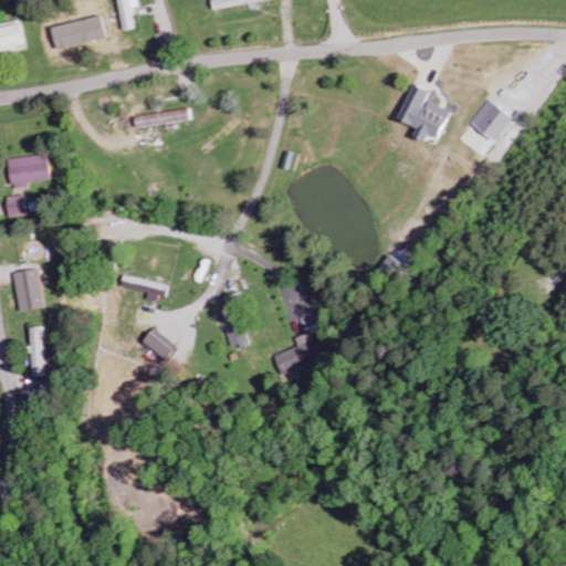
[(117,0),(123,31),(137,29),(133,9),(139,8),(137,0),(117,0)]
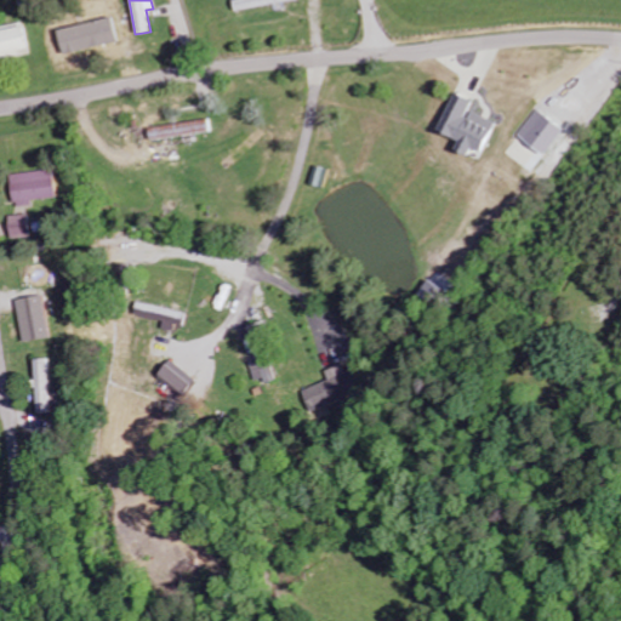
[(232,0),(233,10),(295,1),(294,0),(232,0)]
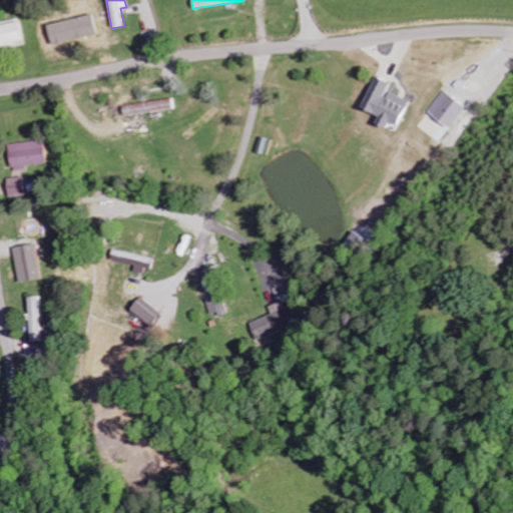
[(399,127),(411,101),(388,91),(392,83),(376,75),(360,108),(377,116),(373,124),(384,129),(388,122),(399,127)]
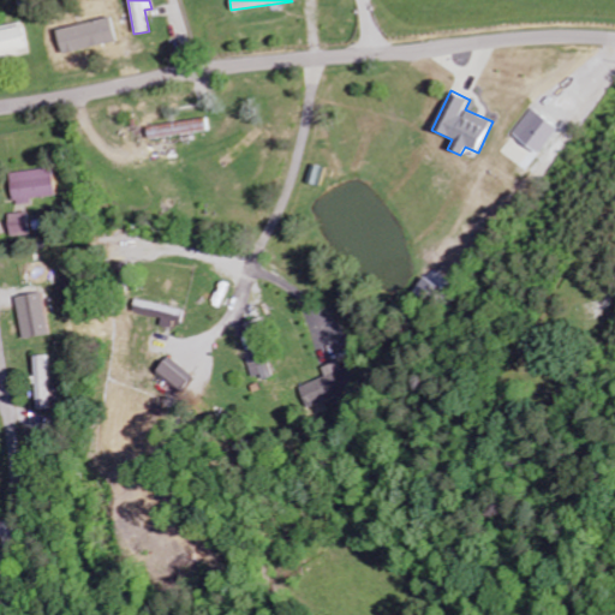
[(538,154),(557,130),(532,109),(512,133),(538,154)]
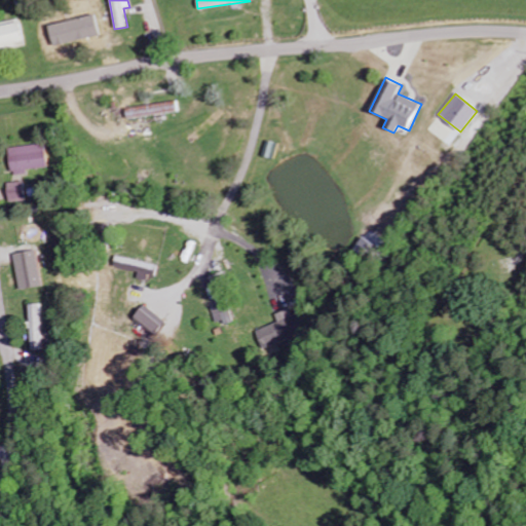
[(11,147),(12,176),(29,175),(29,170),(48,168),(46,145),(11,147)]
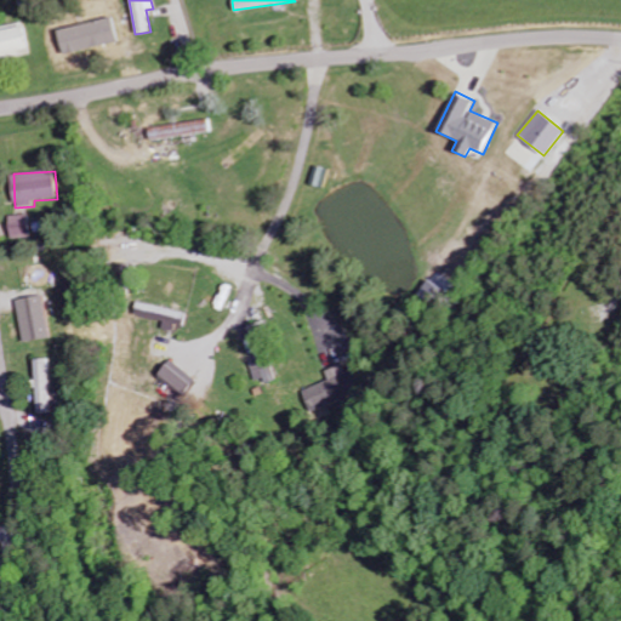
[(10,216),(12,239),(30,238),(29,215),(10,216)]
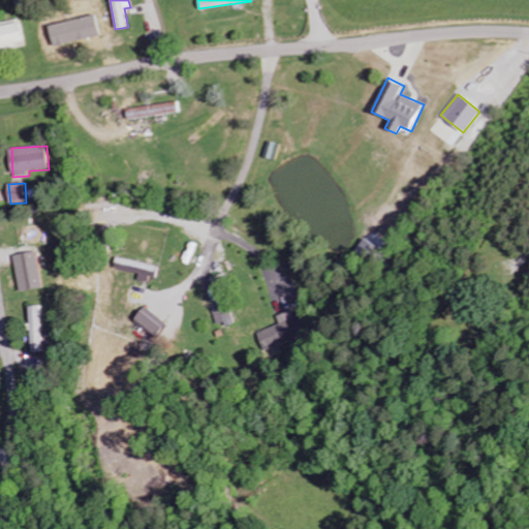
[(25,291),(42,289),(38,252),(21,254),(25,291)]
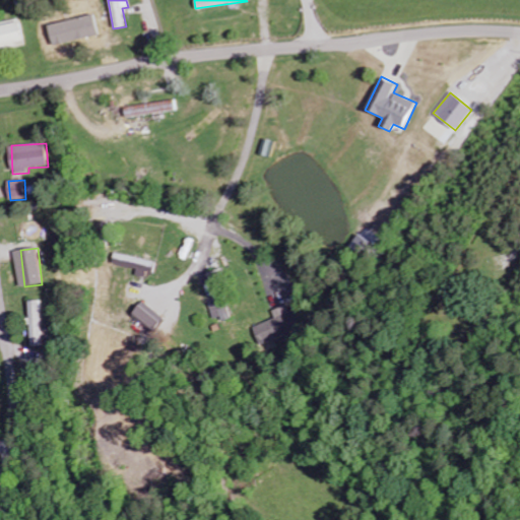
[(136,276),(147,277),(148,272),(157,273),(158,261),(114,256),(113,265),(137,268),(136,276)]
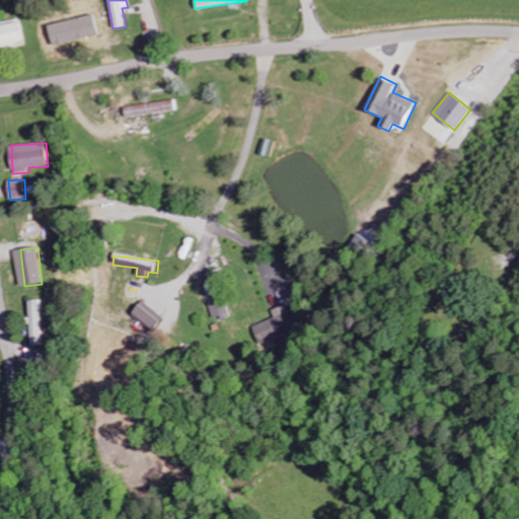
[(210,303),(215,320),(230,315),(225,298),(210,303)]
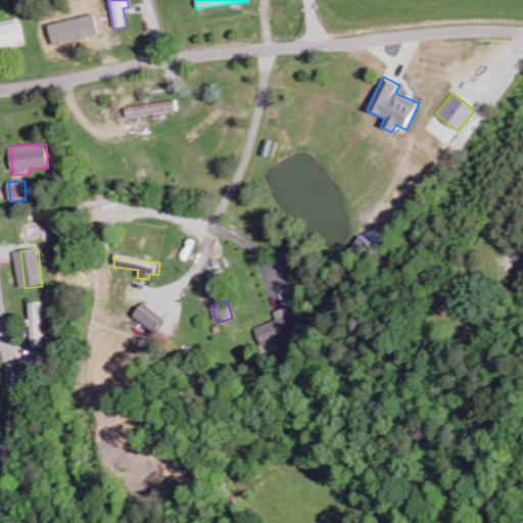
[(44,302),(31,302),(32,348),(45,348),(44,302)]
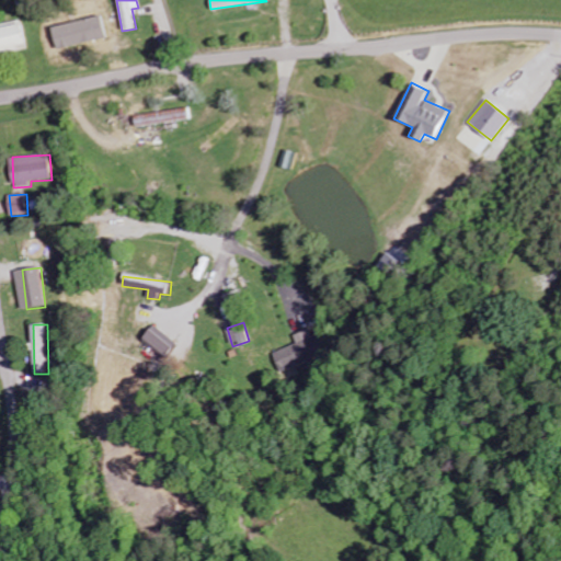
[(178,342),(152,324),(141,340),(167,357),(178,342)]
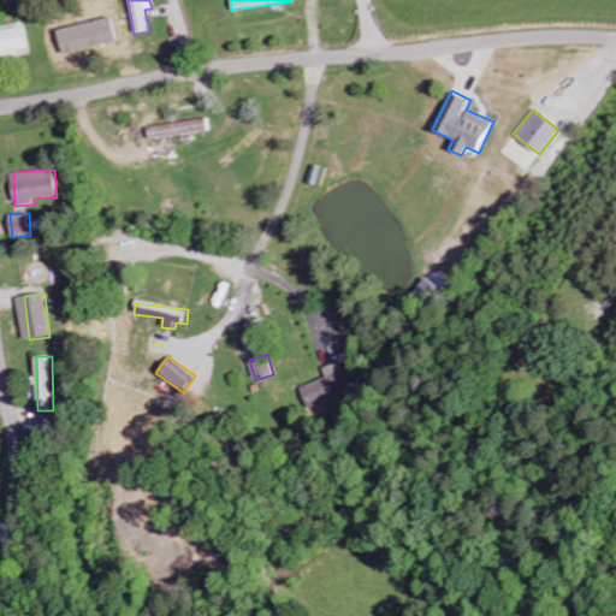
[(324,367),(327,380),(302,385),(308,409),(327,404),(325,395),(347,389),(339,363),(324,367)]
